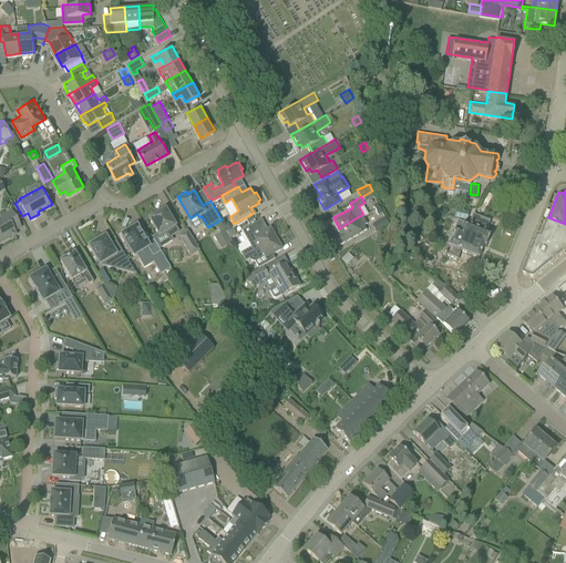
[(179,229),(166,206),(158,211),(157,208),(151,213),(152,214),(150,215),(160,232),(154,235),(160,245),(173,237),(172,234),(179,229)]
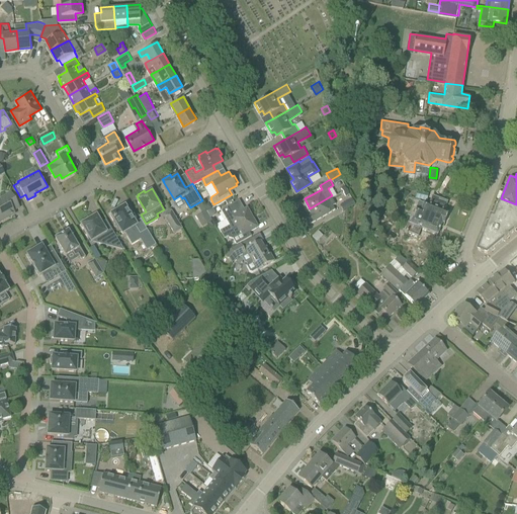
[(20,205),(11,189),(1,195),(3,197),(0,198),(0,219),(15,211),(13,208),(20,205)]
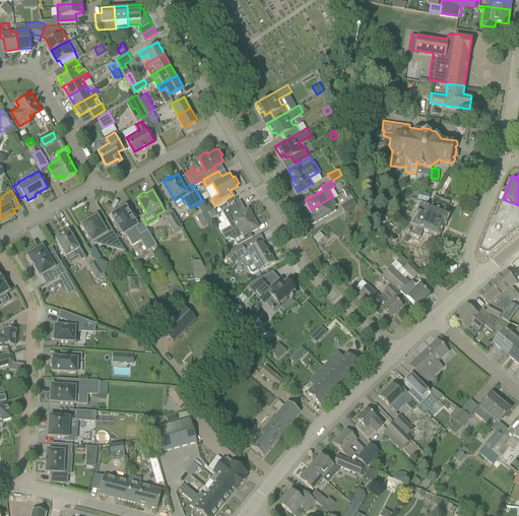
[(410,221),(410,220),(407,227),(406,230),(420,235),(424,227),(431,230),(440,234),(444,221),(446,222),(450,211),(446,209),(450,200),(440,196),(435,194),(431,204),(420,200),(412,222),(410,221)]
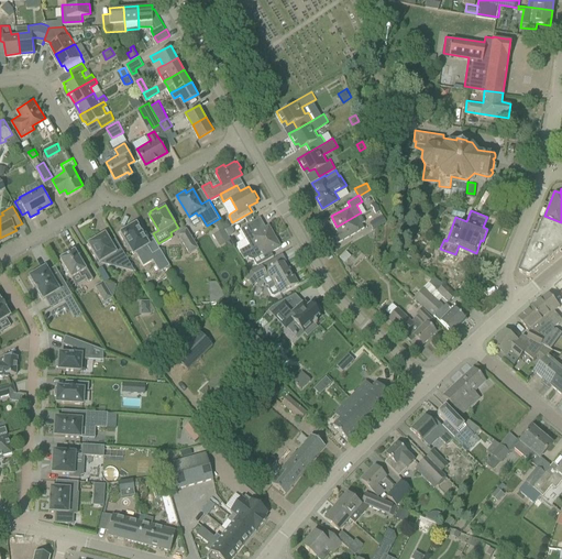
[(365,219),(361,212),(337,227),(339,230),(334,233),(338,240),(348,234),(364,225),(362,221),(365,219)]
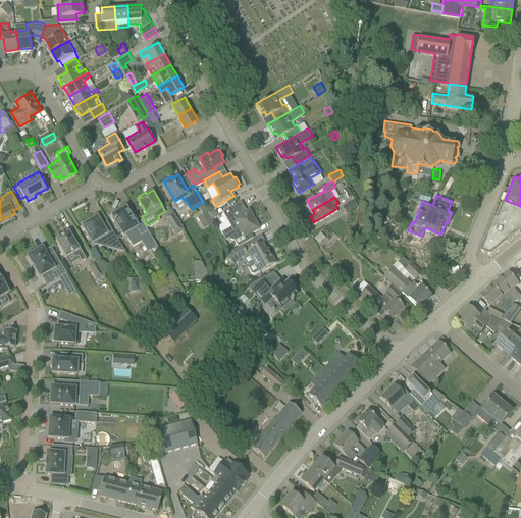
[(347,210),(359,203),(356,198),(344,204),(347,210)]
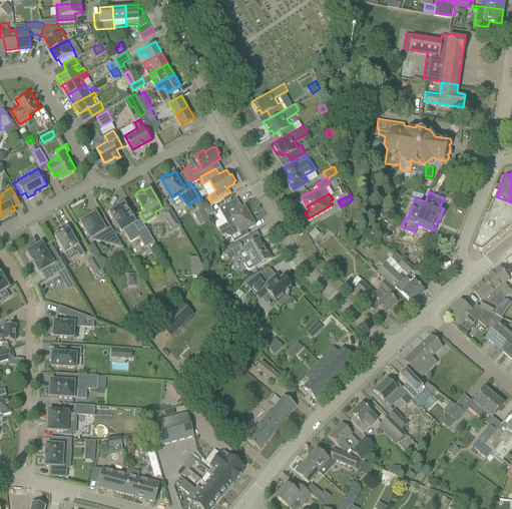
[(224,214),(215,219),(218,225),(220,229),(224,227),(232,223),(250,212),(245,202),(242,204),(237,195),(228,200),(219,205),(224,214)]
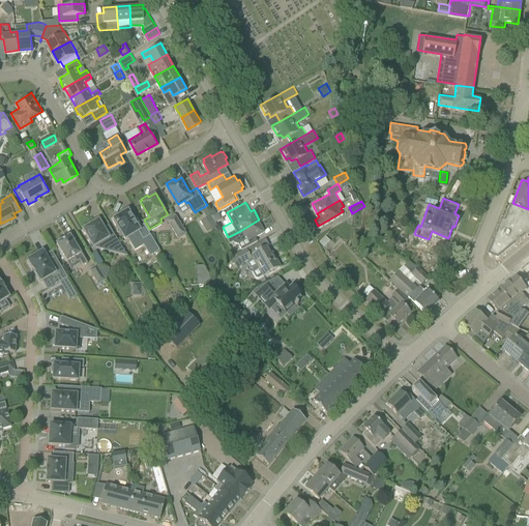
[(528,209),(512,203),(512,204),(507,218),(504,217),(495,240),(497,240),(497,242),(494,241),(490,253),(500,257),(528,234),(528,232),(527,230),(528,229),(528,209)]
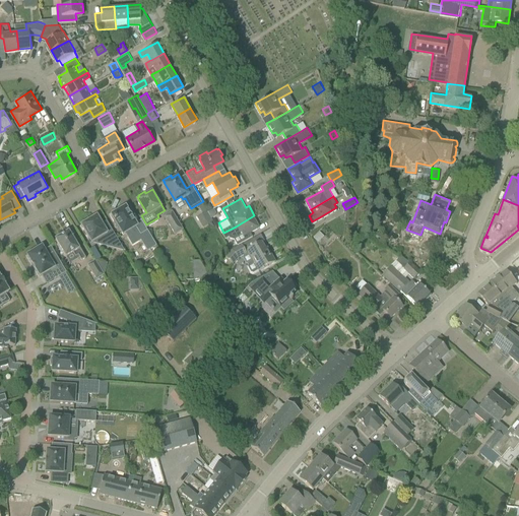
[(148,249),(157,243),(148,228),(141,232),(137,224),(137,223),(126,204),(122,206),(121,205),(116,208),(116,210),(112,212),(116,219),(115,219),(114,219),(123,234),(126,232),(133,243),(141,238),(148,249)]
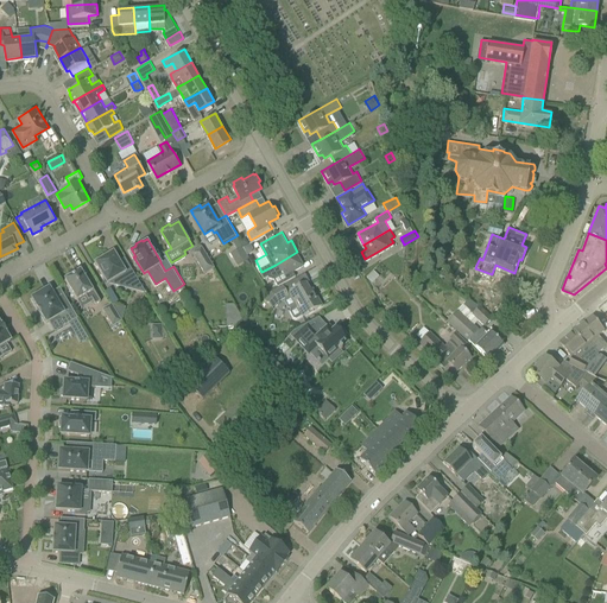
[(194,249),(206,271),(215,266),(202,245),(194,249)]
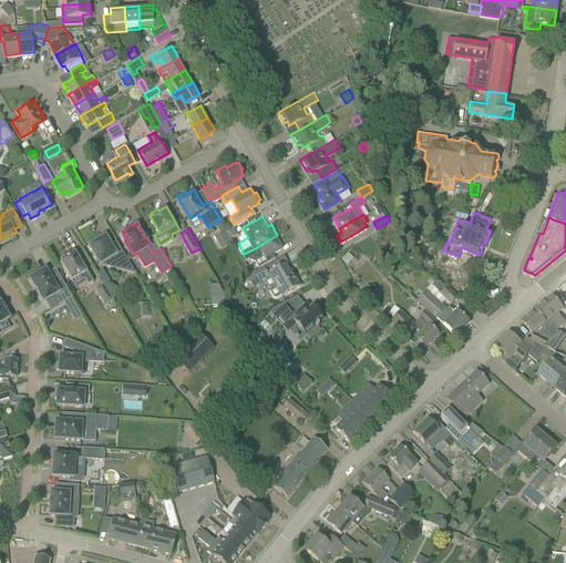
[(233,238),(226,228),(216,235),(222,245),(233,238)]
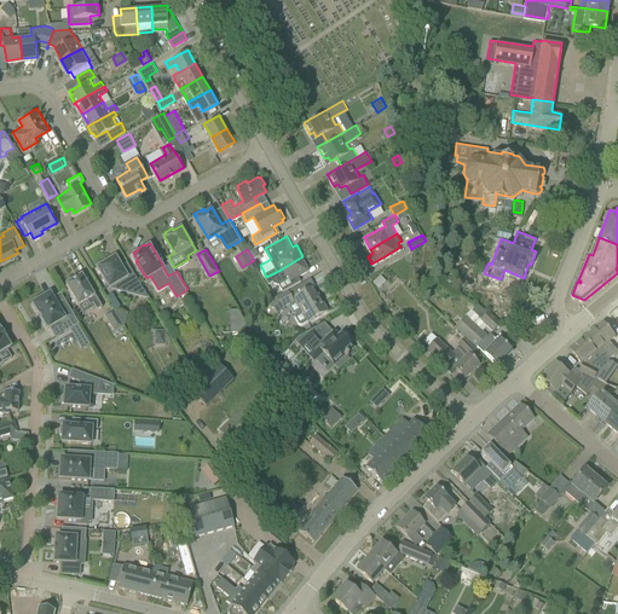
[(104,261),(97,265),(110,287),(111,285),(120,281),(122,285),(128,282),(134,291),(150,296),(128,260),(122,264),(116,254),(111,256),(109,258),(105,256),(104,261)]
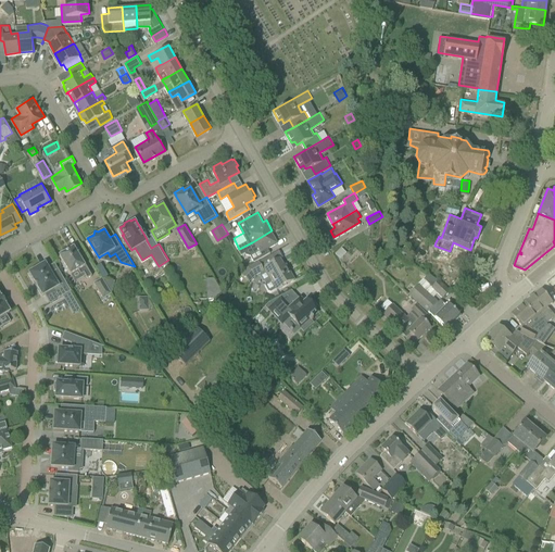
[(251,254),(254,260),(270,251),(268,247),(278,240),(272,230),(252,242),(239,249),(241,253),(246,251),(247,253),(251,254)]
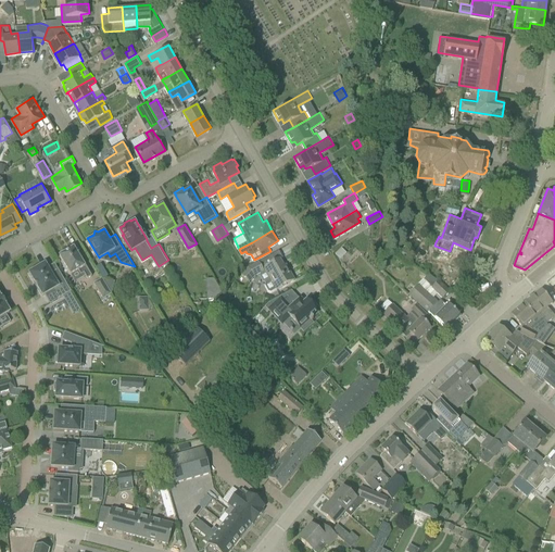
[(67,249),(60,253),(64,261),(71,272),(78,267),(80,271),(84,270),(86,273),(87,276),(91,274),(92,273),(83,256),(82,258),(79,254),(74,245),(72,247),(72,246),(71,247),(68,248),(67,248),(67,249)]
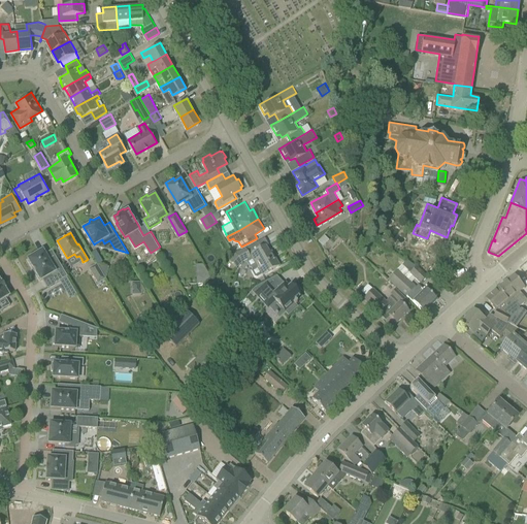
[(325,233),(319,238),(323,243),(329,237),(325,233)]
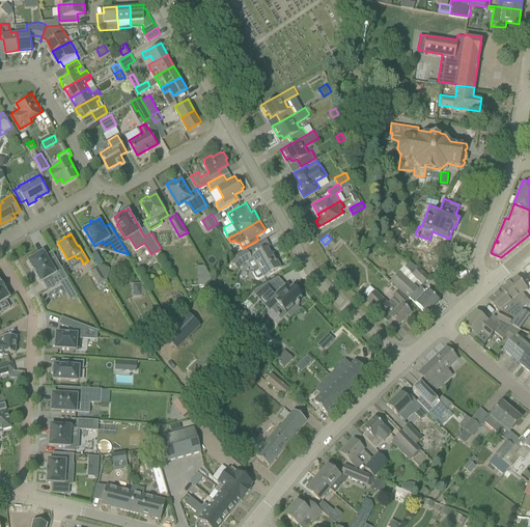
[(366,241),(360,247),(364,251),(370,245),(366,241)]
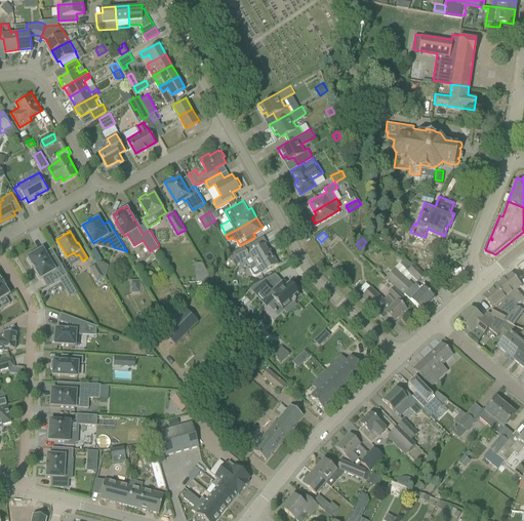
[(235,250),(229,257),(235,264),(240,257),(249,253),(250,252),(255,262),(251,265),(250,268),(252,273),(256,274),(260,271),(278,262),(273,251),(271,252),(265,242),(258,245),(255,239),(244,245),(235,250)]
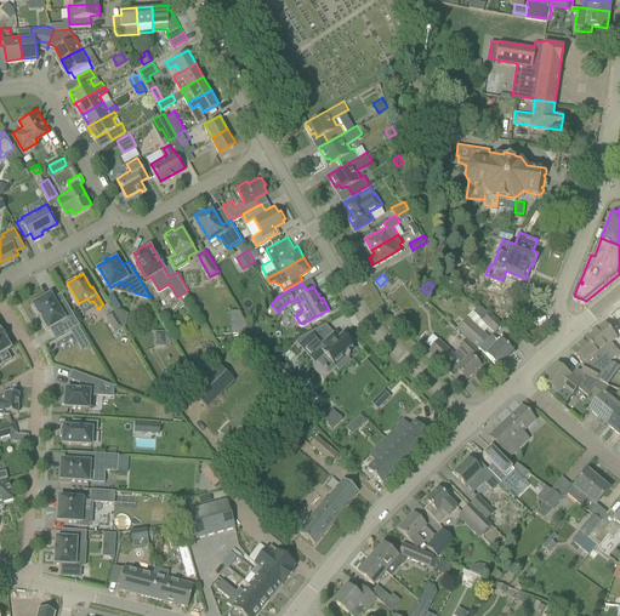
[(40,297),(33,302),(39,311),(38,312),(39,313),(40,312),(41,317),(41,318),(43,317),(49,326),(51,325),(60,319),(66,330),(80,321),(68,301),(61,290),(53,295),(51,291),(49,292),(46,291),(41,295),(40,297)]
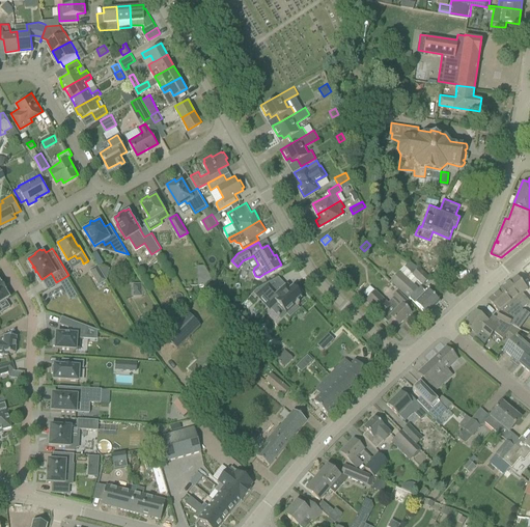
[(409,259),(403,265),(413,273),(419,279),(423,282),(429,275),(419,266),(409,259)]
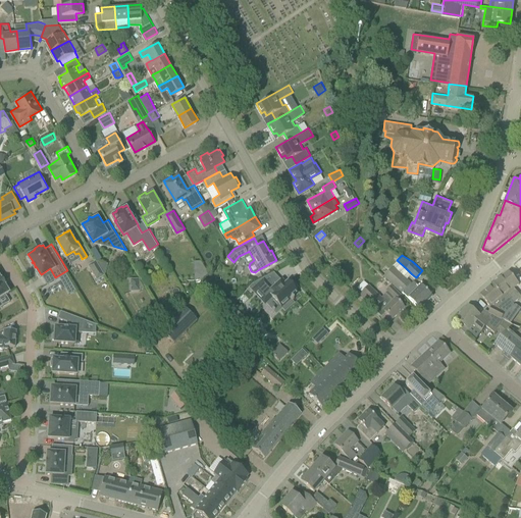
[(205,258),(196,259),(196,275),(206,274),(205,258)]
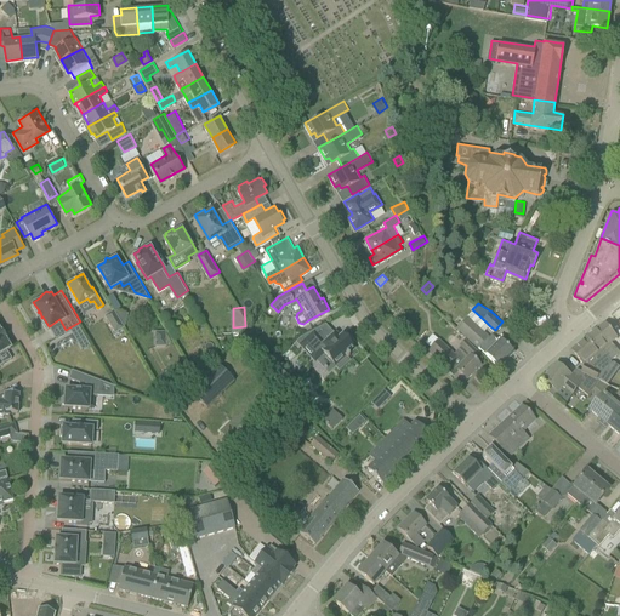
[(117,330),(124,325),(114,308),(106,313),(117,330)]
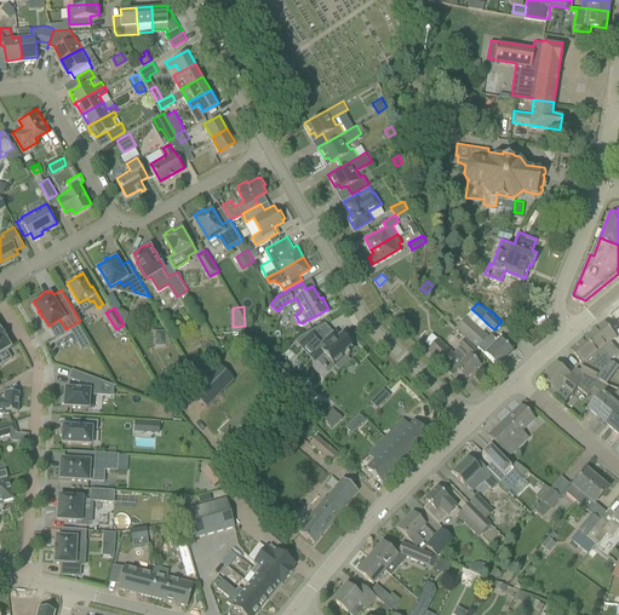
[(466,315),(457,325),(479,344),(491,356),(499,365),(514,349),(511,346),(515,343),(500,331),(500,332),(503,333),(500,335),(498,337),(492,331),(488,334),(485,331),(477,323),(468,314),(466,315)]
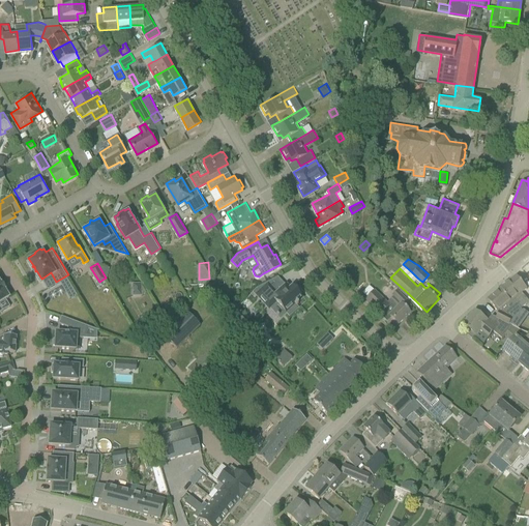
[(515,296),(523,305),(528,300),(528,296),(524,290),(528,287),(528,285),(518,272),(501,286),(512,298),(515,296)]
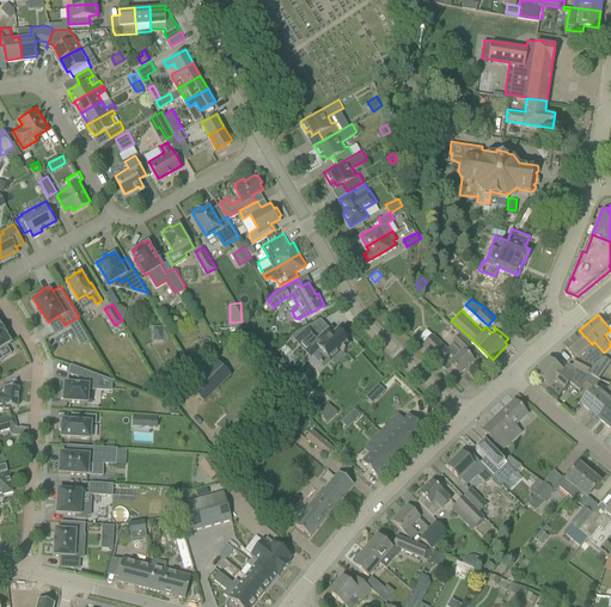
[(0,357),(4,355),(0,349),(0,345),(11,339),(6,331),(6,330),(5,329),(5,330),(2,325),(2,324),(1,324),(0,322),(0,357)]
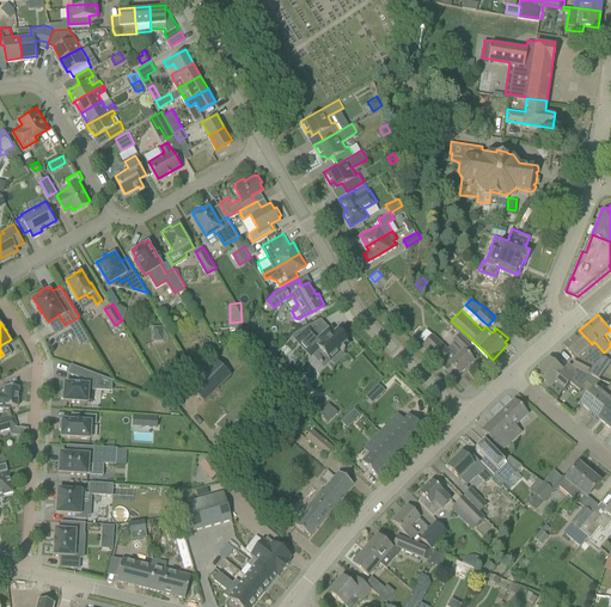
[(165,338),(164,324),(153,324),(154,339),(165,338)]
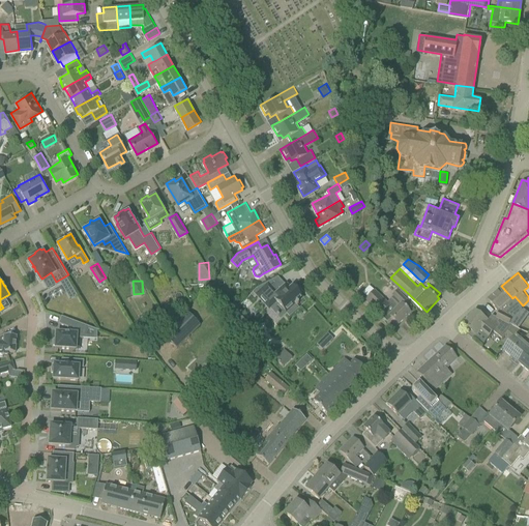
[(258,286),(254,289),(269,307),(277,299),(290,313),(298,304),(297,303),(298,301),(297,300),(303,295),(300,292),(301,291),(296,285),(295,286),(293,284),(290,286),(287,282),(286,283),(276,291),(267,282),(267,281),(266,281),(258,286)]
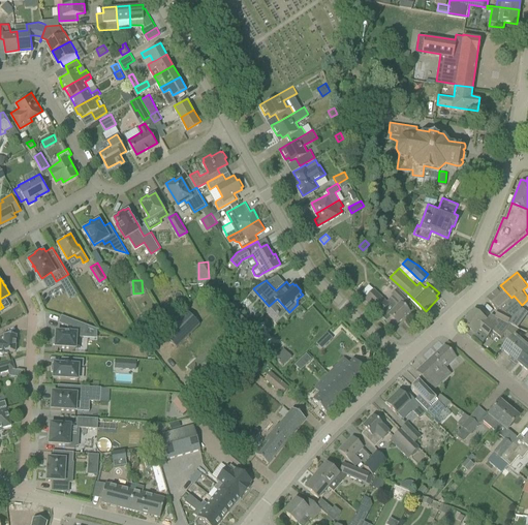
[(71,283),(65,287),(70,297),(76,292),(71,283)]
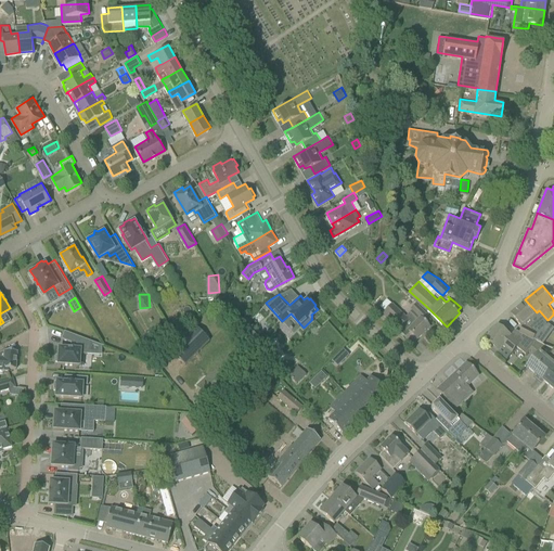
[(540,330),(543,327),(544,327),(549,322),(548,320),(539,310),(537,312),(525,299),(512,311),(524,325),(522,329),(536,336),(540,330)]
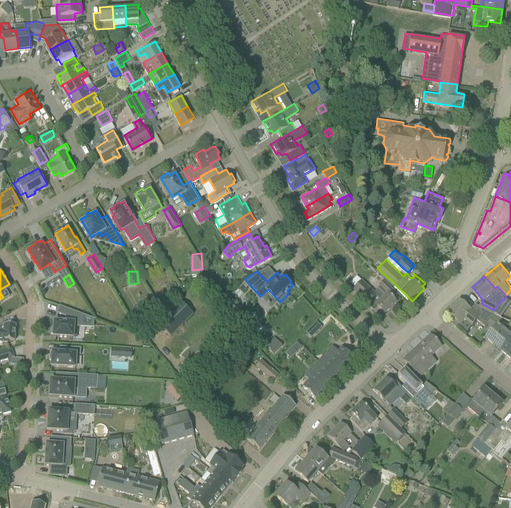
[(396,299),(388,291),(393,287),(384,278),(379,283),(380,283),(376,288),(378,290),(376,291),(362,278),(353,287),(368,301),(372,297),(377,301),(376,302),(385,310),(396,299)]
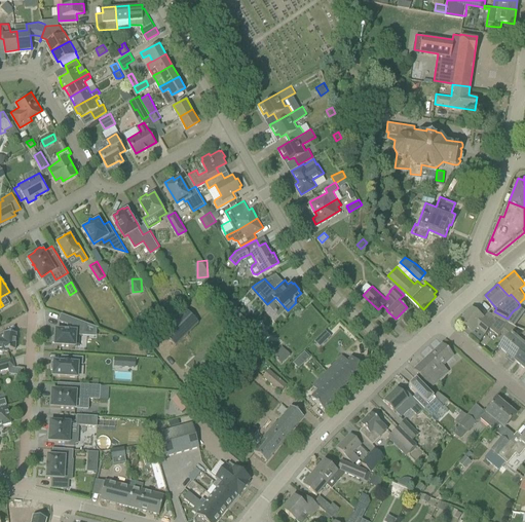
[(176,343),(199,320),(185,305),(161,329),(176,343)]
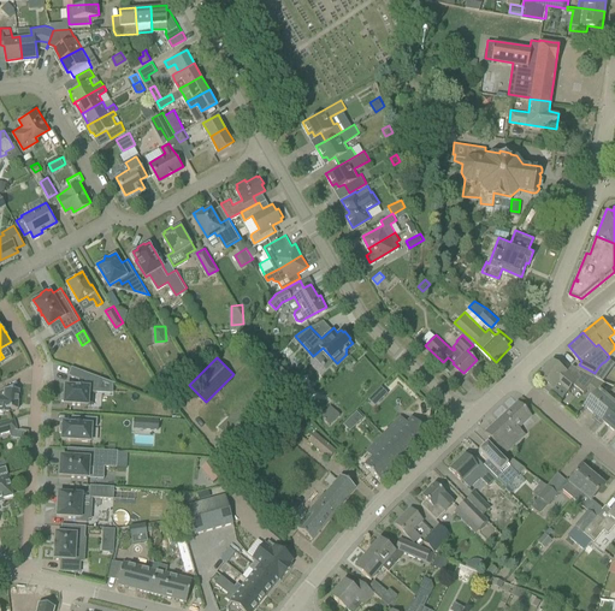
[(554,357),(539,374),(555,386),(560,380),(568,389),(574,383),(575,381),(585,390),(590,384),(597,374),(593,373),(595,373),(579,365),(579,366),(575,363),(571,371),(554,357)]
